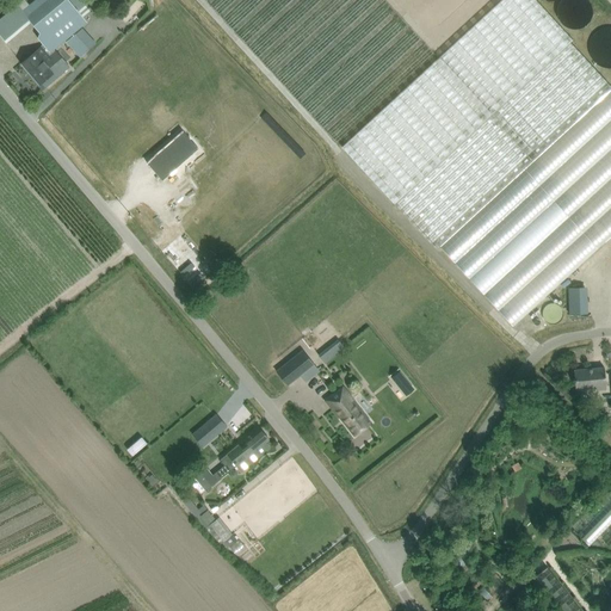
[(50,51),(54,48),(86,22),(82,17),(90,12),(80,0),(34,0),(30,4),(26,0),(25,0),(22,0),(18,4),(1,18),(0,18),(0,35),(6,42),(31,22),(34,25),(39,32),(38,37),(43,44),(50,51)]
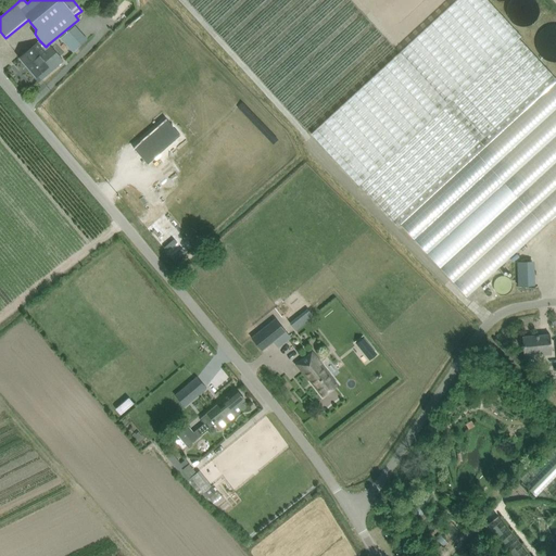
[(466,297),(555,213),(555,79),(518,39),(521,36),(487,0),(454,0),(311,133),(396,226),(400,224),(466,297)]
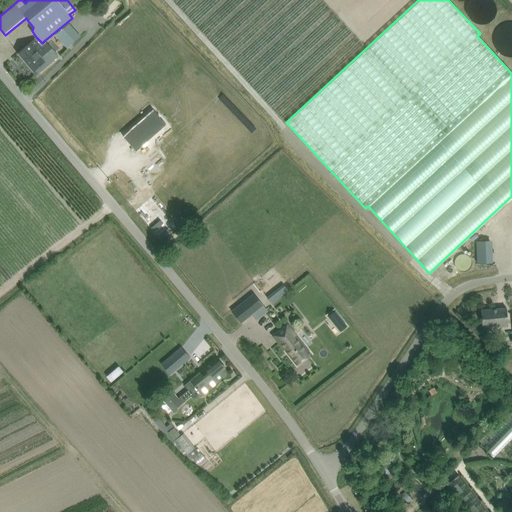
[(63,28),(55,35),(58,37),(62,42),(67,48),(75,41),(63,28)]
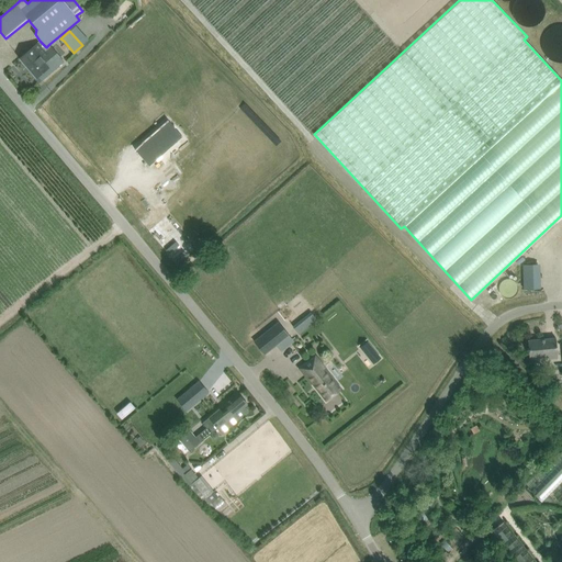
[(60,57),(52,46),(46,51),(38,42),(20,58),(36,77),(60,57)]
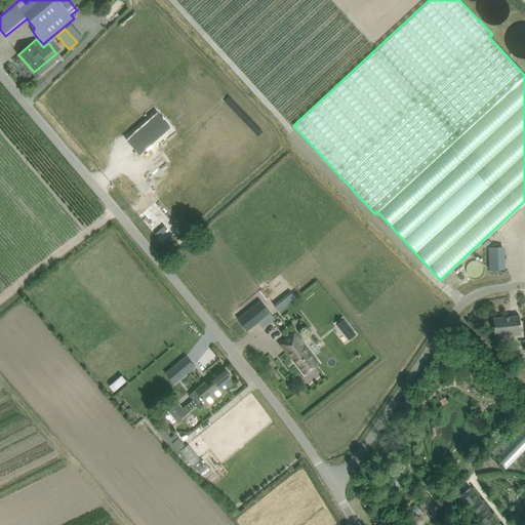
[(157,112),(125,138),(139,155),(170,127),(157,112)]
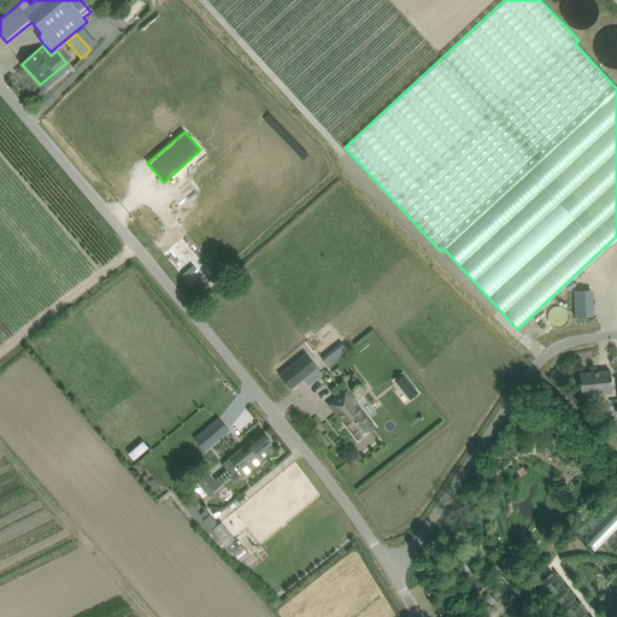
[(215,175),(228,162),(219,152),(205,165),(215,175)]
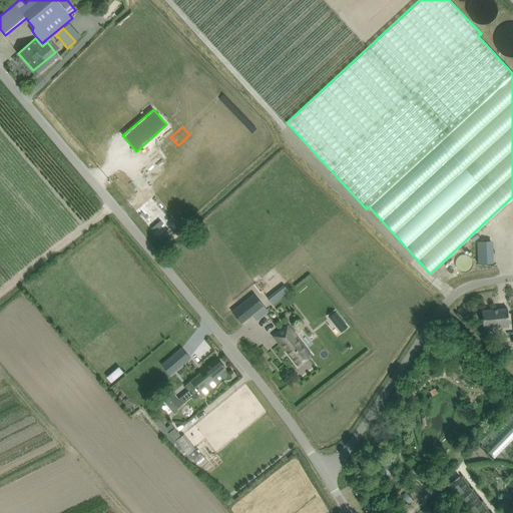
[(490,240),(478,241),(478,253),(478,264),(491,264),(491,253),(490,240)]
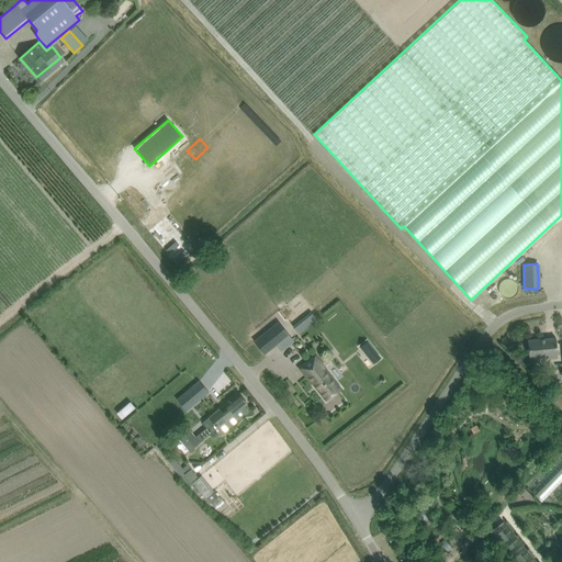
[(317,319),(311,312),(292,326),(299,334),(317,319)]
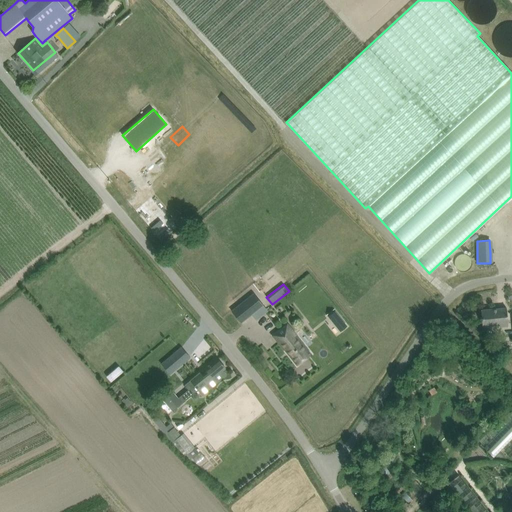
[(232,311),(241,322),(251,314),(256,319),(267,310),(254,293),(232,311)]
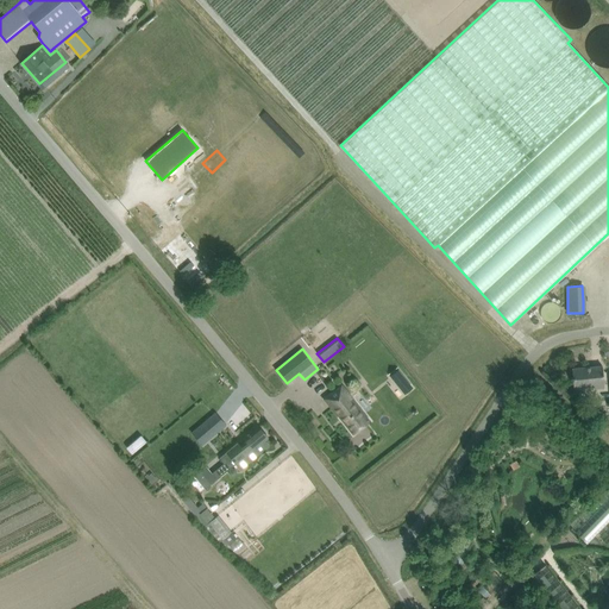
[(572,369),(573,381),(573,388),(595,385),(595,389),(604,388),(603,377),(602,365),(572,369)]
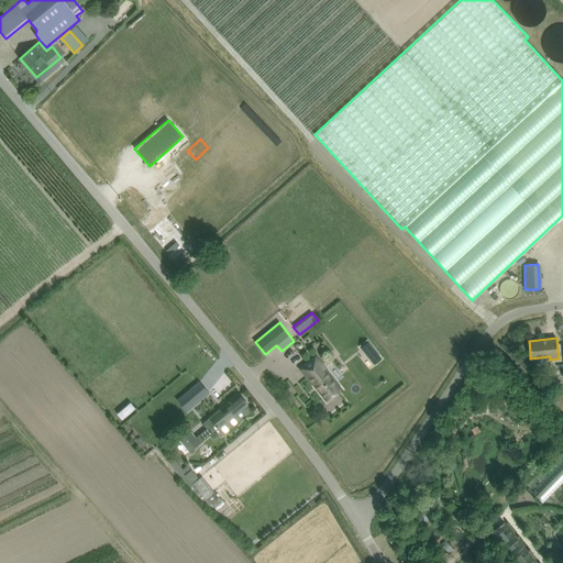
[(342,389),(316,356),(300,368),(327,401),(342,389)]
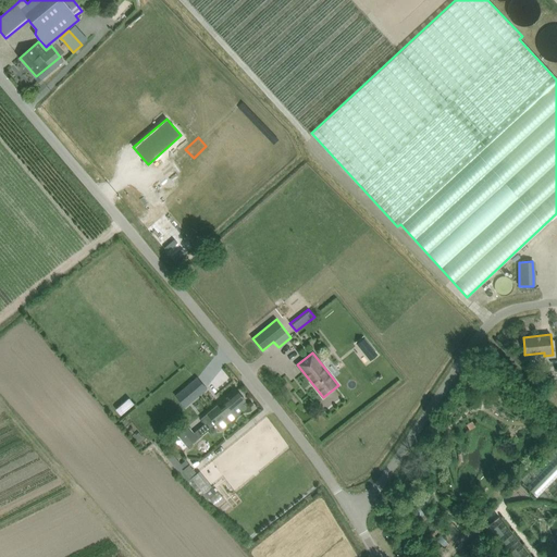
[(205,390),(196,379),(176,396),(184,406),(205,390)]
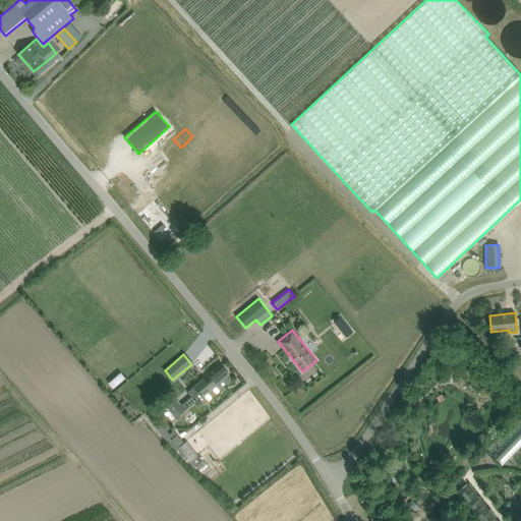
[(175,418),(201,397),(229,373),(222,365),(209,375),(212,379),(207,383),(204,379),(187,392),(191,396),(181,404),(172,394),(162,402),(175,418)]
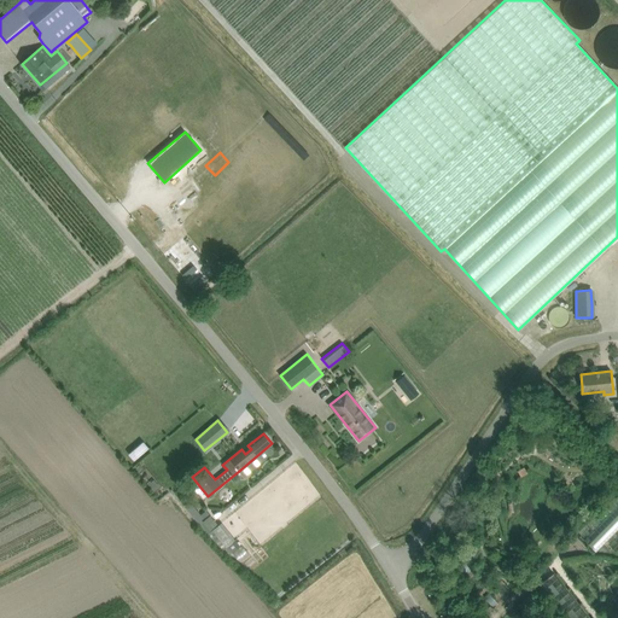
[(523,466),(517,470),(520,477),(526,472),(523,466)]
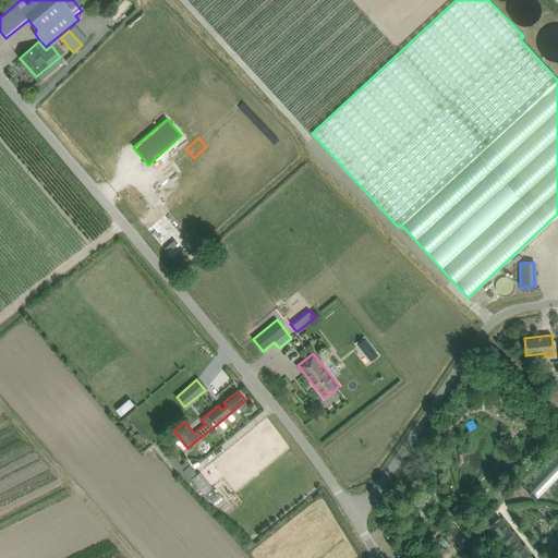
[(140,433),(134,437),(140,445),(145,440),(140,433)]
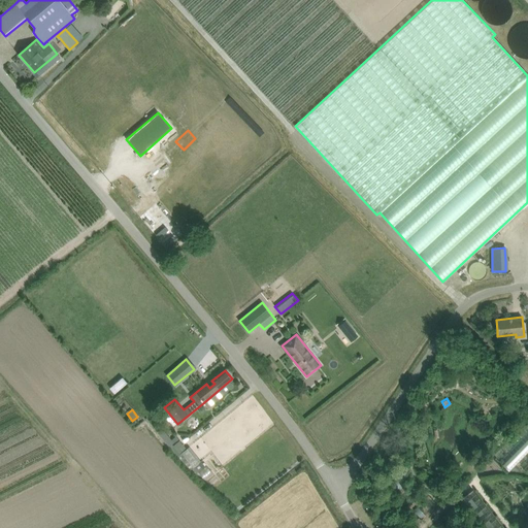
[(171,450),(175,446),(163,430),(157,432),(171,450)]
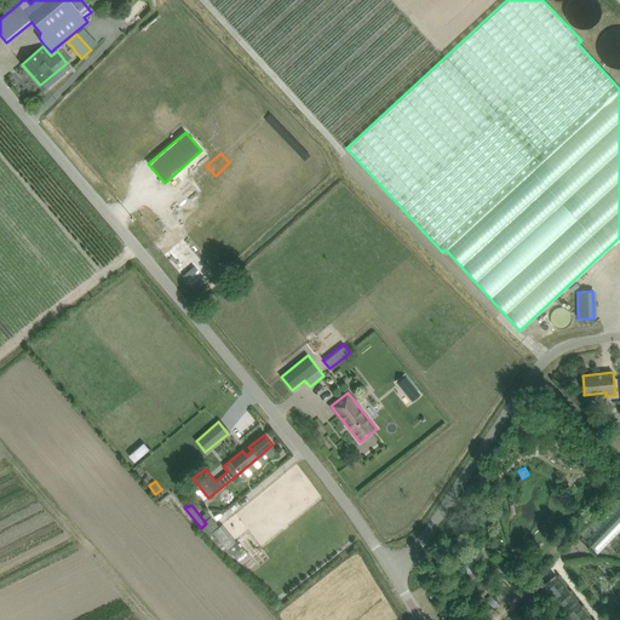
[(619,512),(590,544),(597,552),(619,528),(619,512)]
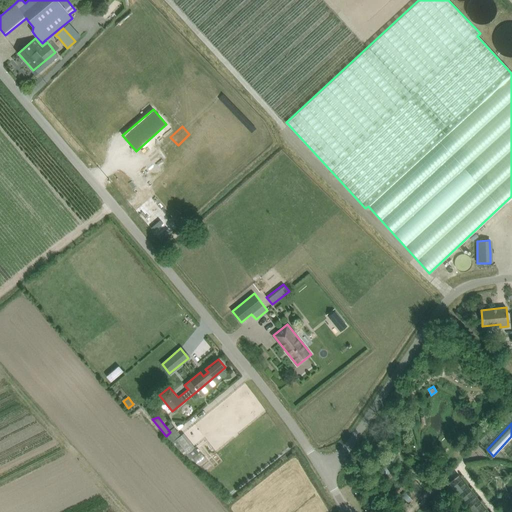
[(184,456),(186,454),(190,459),(198,452),(183,433),(171,442),(184,456)]
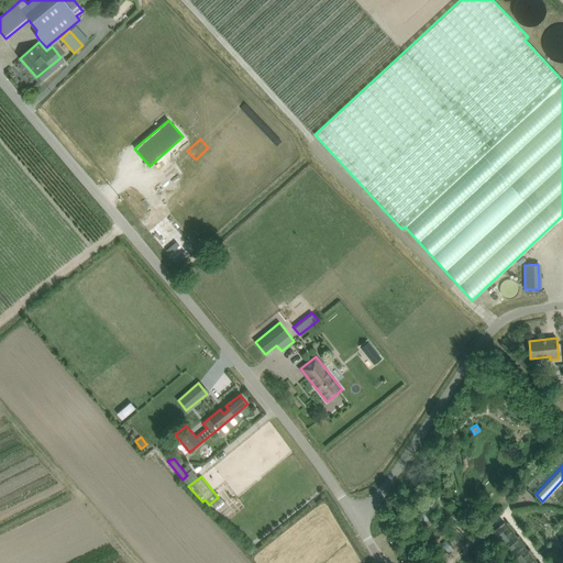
[(434,509),(426,515),(431,523),(440,517),(434,509)]
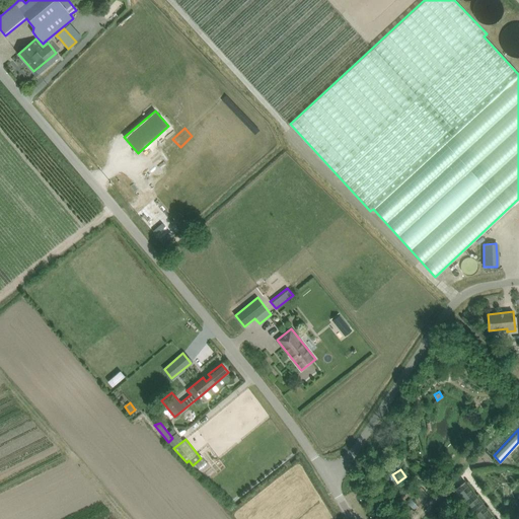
[(418,492),(413,482),(402,487),(405,492),(400,495),(403,500),(418,492)]
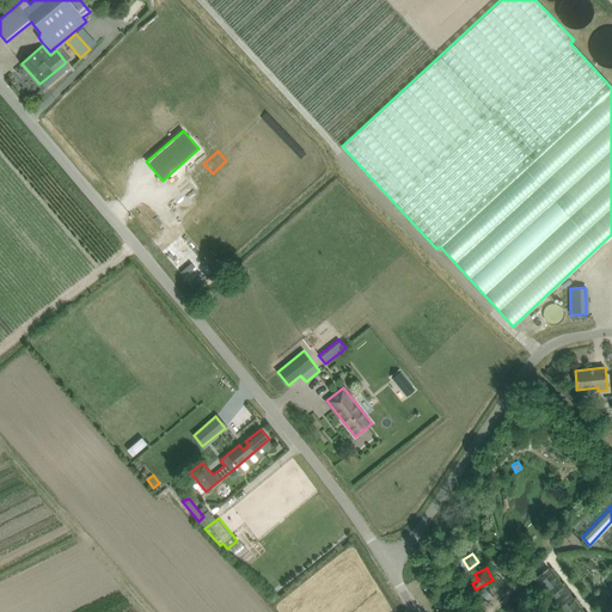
[(497,600),(512,587),(503,577),(489,591),(497,600)]
